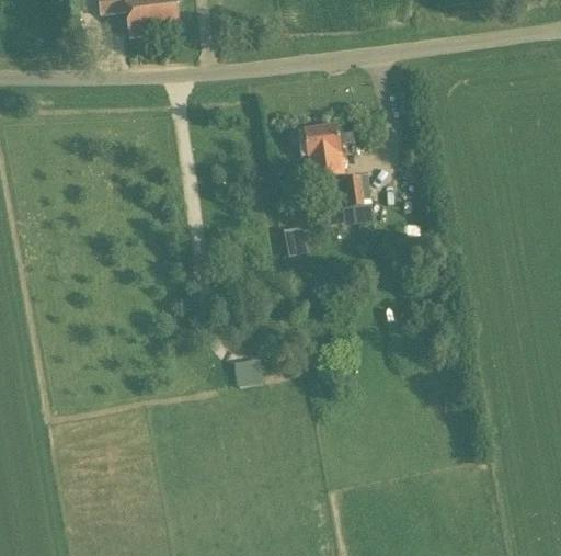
[(179,26),(175,0),(99,0),(100,13),(126,10),(129,35),(163,31),(163,29),(179,26)]
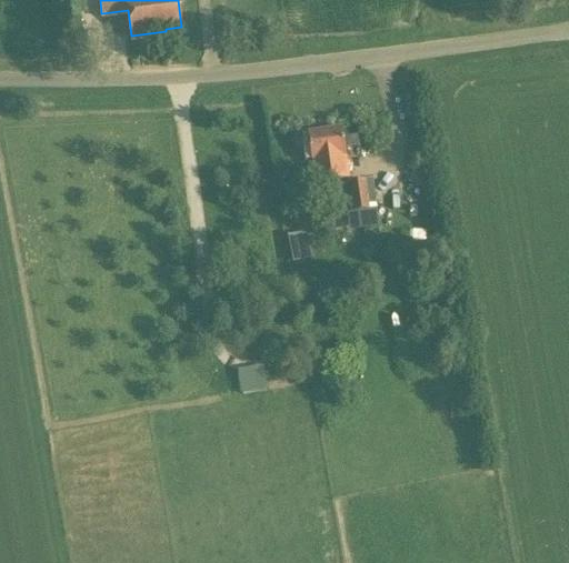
[(308,130),(315,180),(348,176),(341,127),(308,130)]
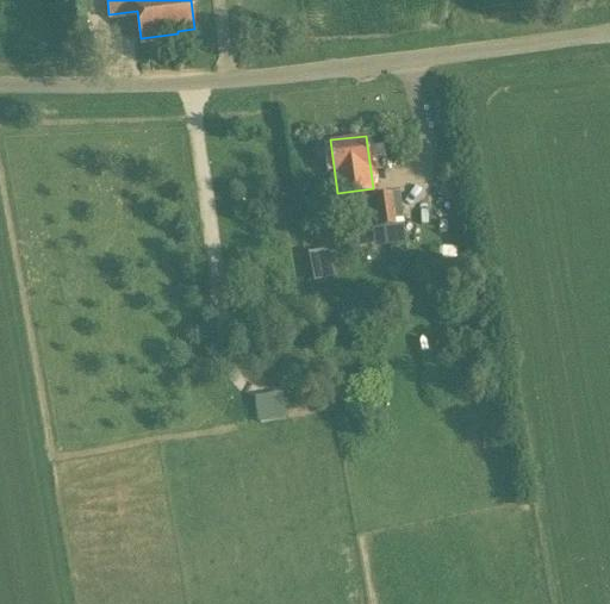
[(443,175),(440,187),(455,193),(459,181),(443,175)]
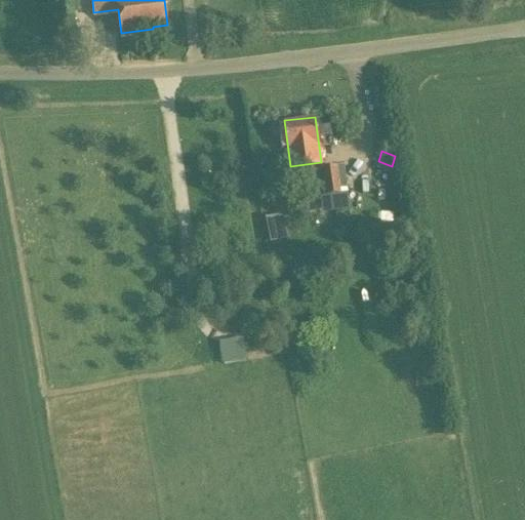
[(348,202),(344,164),(337,165),(337,163),(321,165),(324,191),(327,191),(328,204),(348,202)]
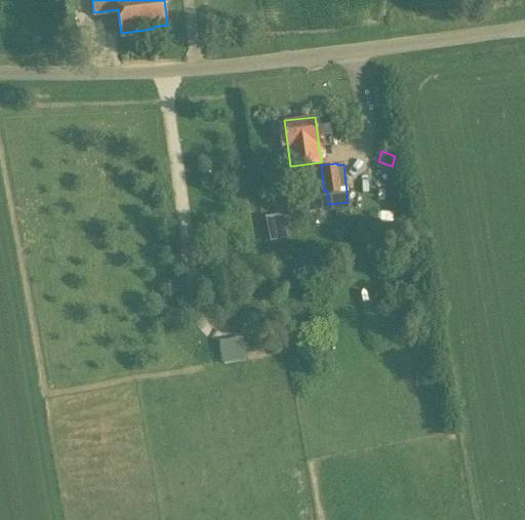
[(283,210),(265,214),(270,240),(288,236),(283,210)]
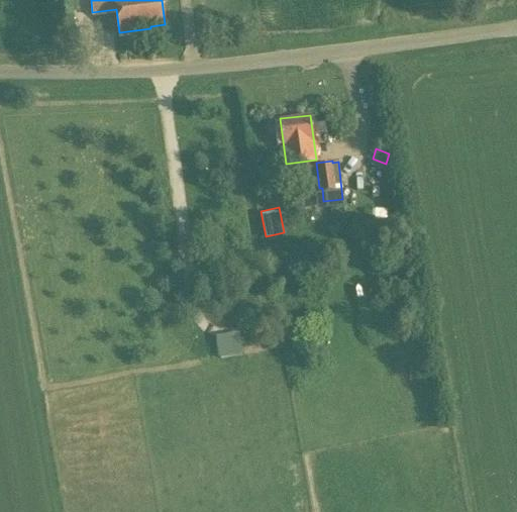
[(216,330),(218,351),(241,349),(239,328),(216,330)]
